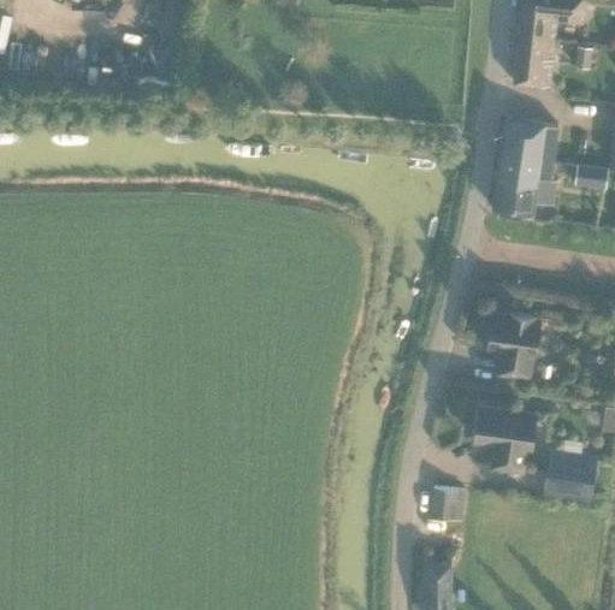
[(522,0),(519,36),(554,41),(556,22),(581,24),(584,0),(522,0)]
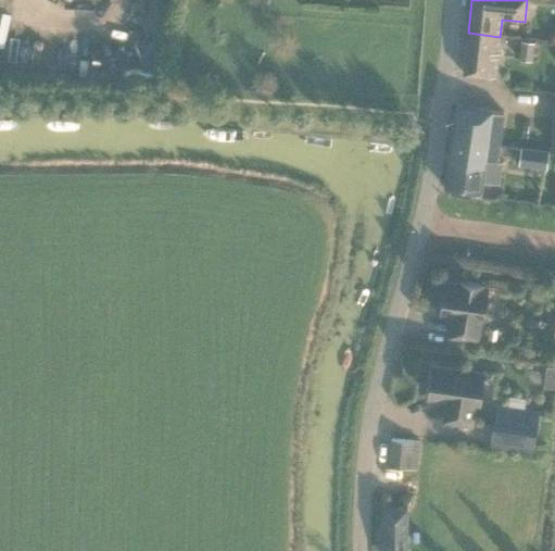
[(142,14),(141,70),(156,70),(158,14),(142,14)]
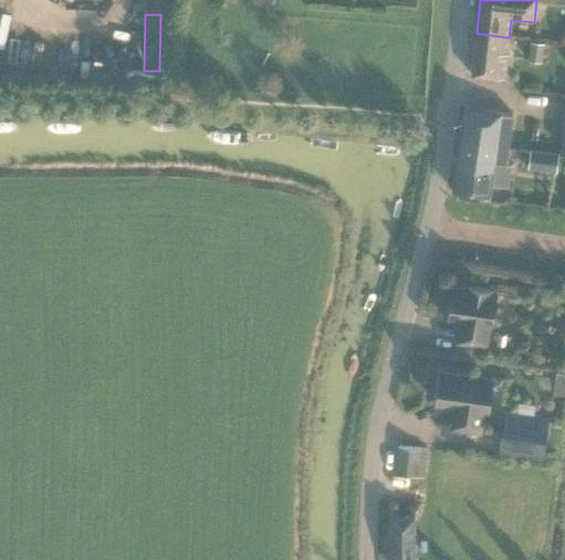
[(504,81),(509,38),(477,33),(472,77),(504,81)]
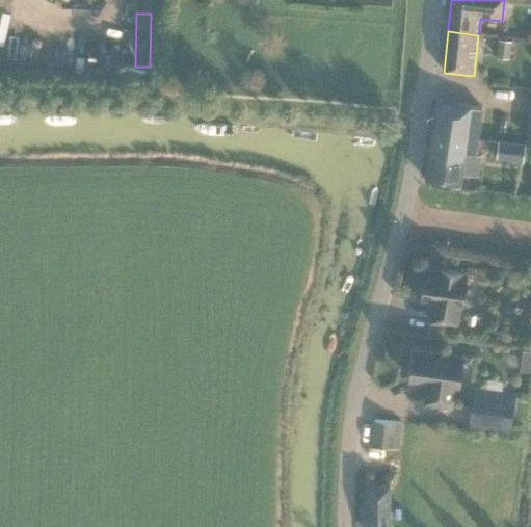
[(511,43),(498,41),(496,59),(509,61),(511,43)]
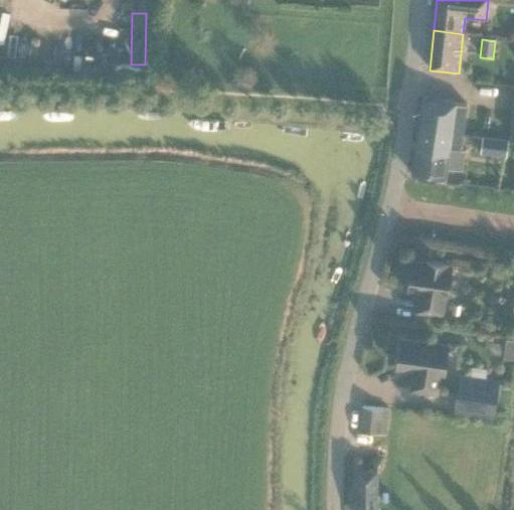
[(465,106),(423,100),(412,175),(445,180),(449,149),(458,150),(465,106)]
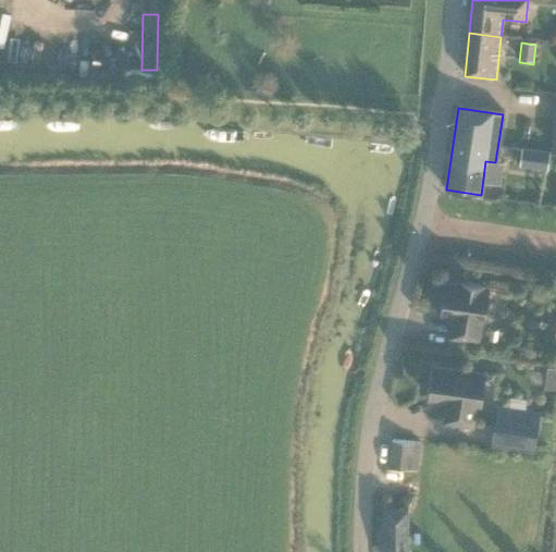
[(546,171),(550,152),(521,149),(518,168),(546,171)]
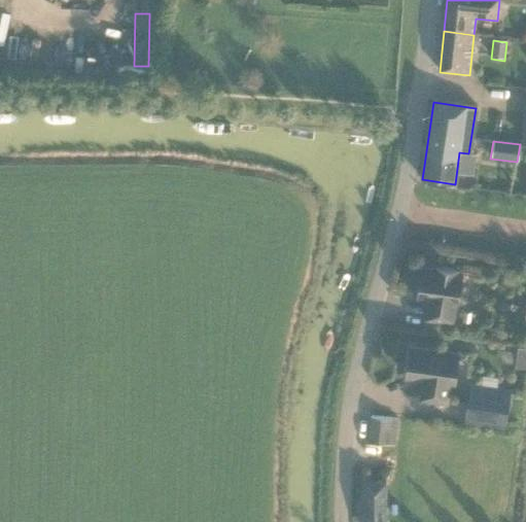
[(420,296),(434,298),(433,306),(431,306),(429,319),(454,322),(457,302),(459,302),(463,275),(458,274),(459,271),(439,268),(437,272),(424,270),(420,296)]
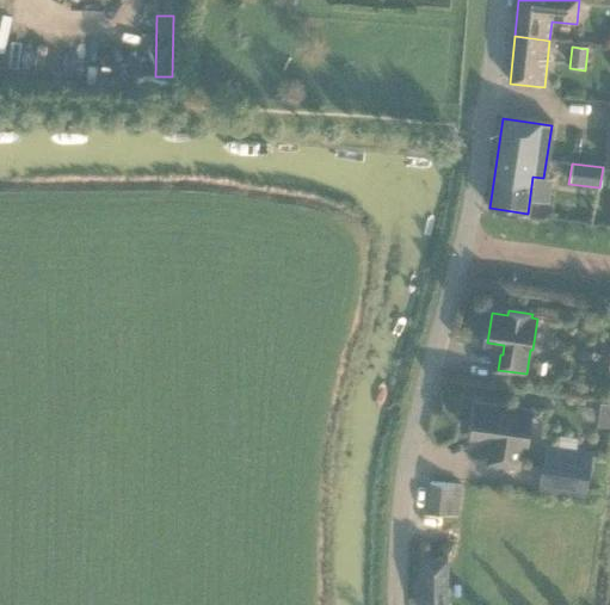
[(534,411),(475,402),(469,439),(490,443),(486,465),(519,470),(522,446),(528,448),(534,411)]
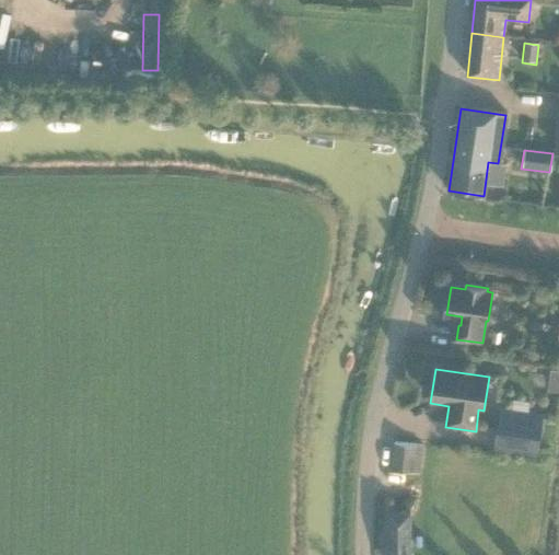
[(543,416),(500,409),(495,449),(537,455),(543,416)]
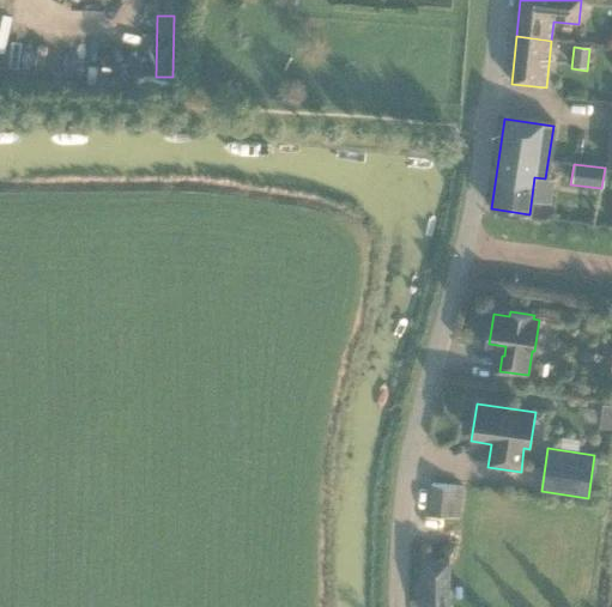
[(462,490),(431,486),(428,516),(459,520),(462,490)]
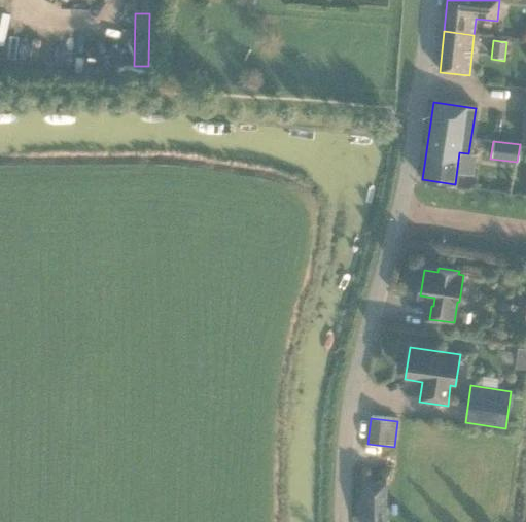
[(386,521),(385,482),(364,483),(364,521),(386,521)]
